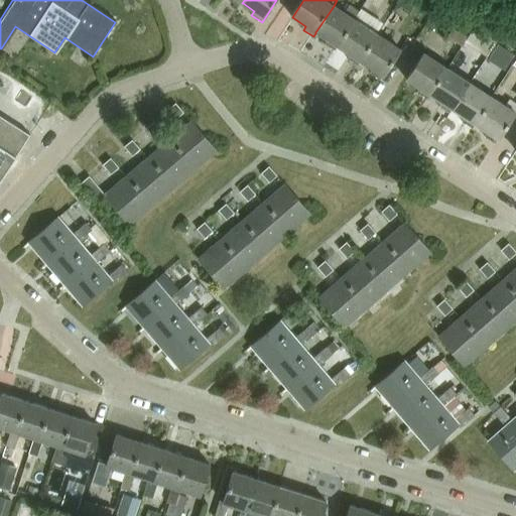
[(412,0),(400,0),(398,4),(412,13),(419,4),(412,0)]
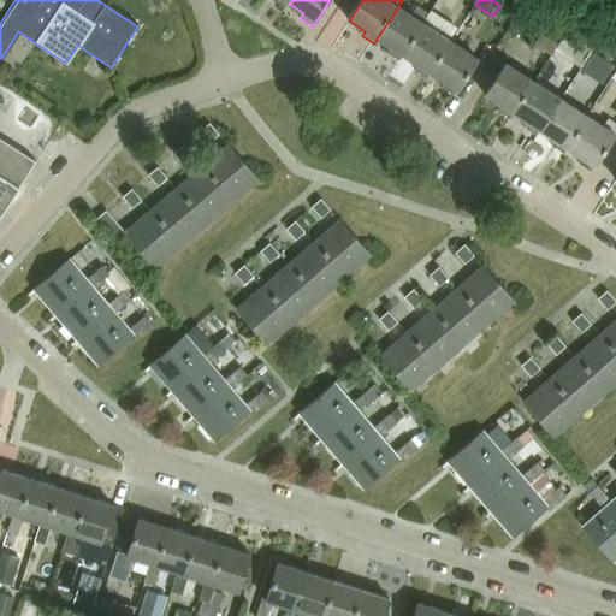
[(398,7),(377,39),(377,40),(392,49),(390,54),(397,59),(401,61),(404,57),(425,24),(421,22),(427,13),(418,7),(412,16),(398,7)]
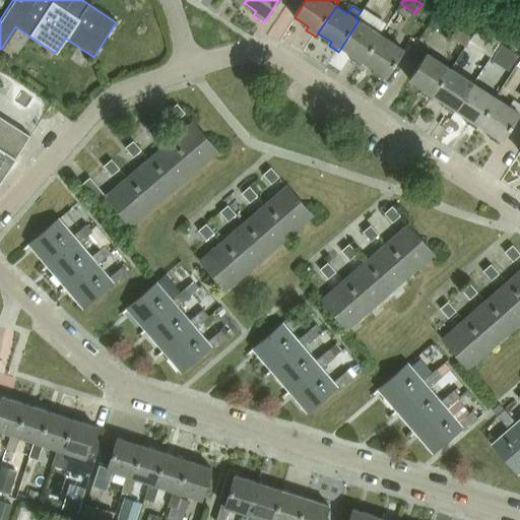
[(359,20),(341,48),(352,55),(350,59),(361,66),(364,63),(381,36),(379,35),(360,21),(359,20)]
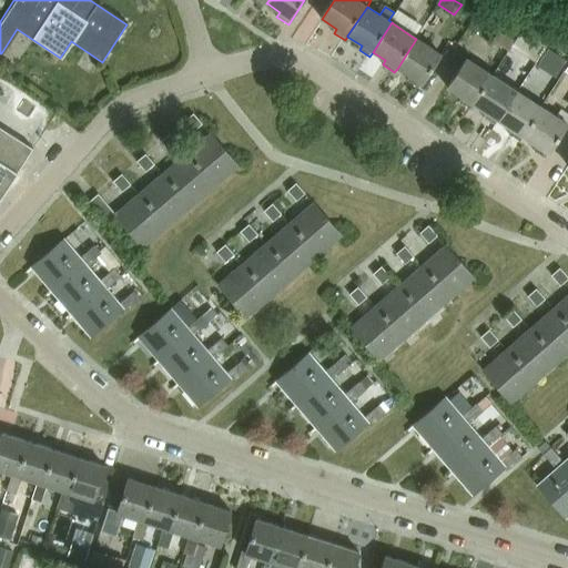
[(499,29),(493,40),(508,50),(511,44),(515,39),(499,29)]
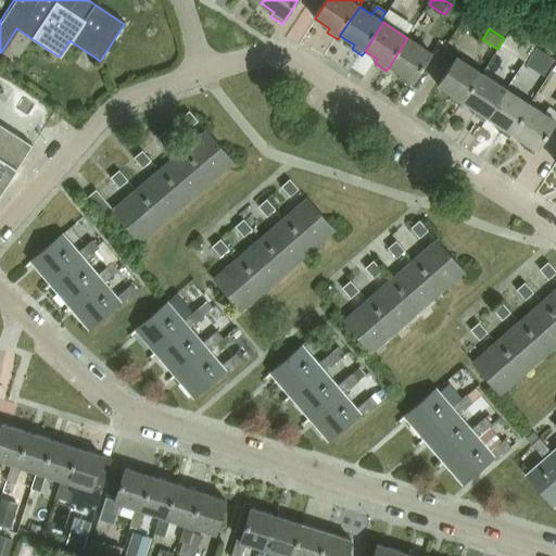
[(407,38),(389,67),(401,75),(399,78),(409,86),(412,83),(413,83),(432,54),(407,38)]
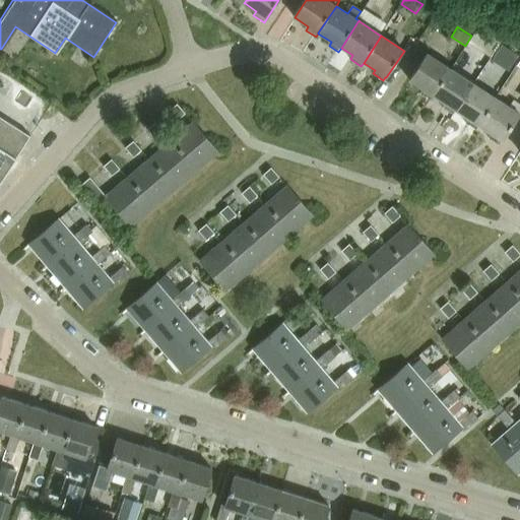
[(502,44),(492,60),(498,64),(508,48),(502,44)]
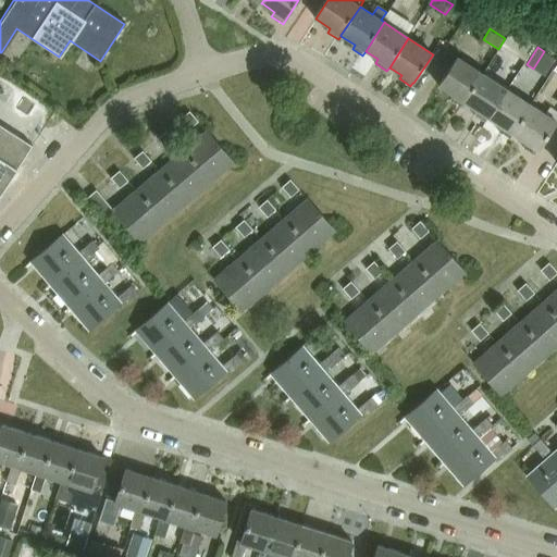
[(458,57),(440,86),(453,95),(450,99),(461,106),(463,101),(483,72),(458,57)]
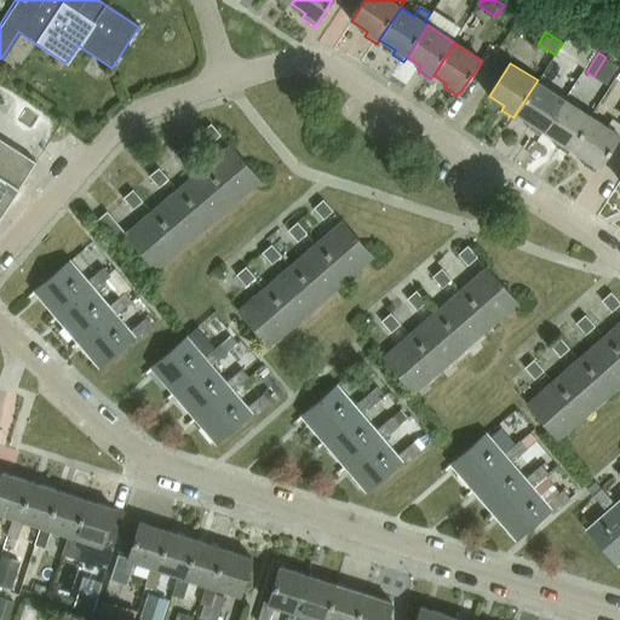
[(538,80),(516,113),(532,124),(528,127),(540,135),(543,131),(564,98),(538,80)]
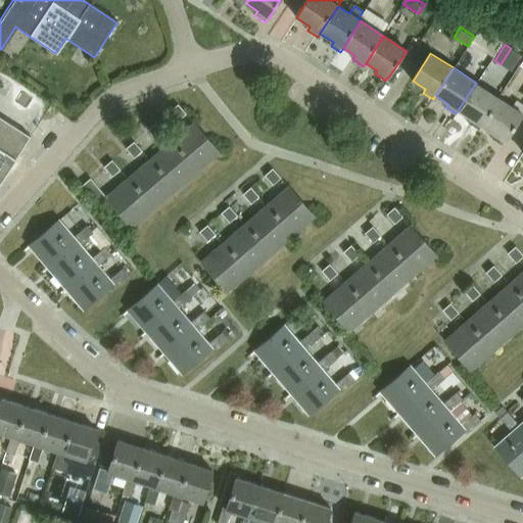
[(476,83),(458,110),(472,120),(469,123),(479,129),(481,126),(500,98),(476,83)]
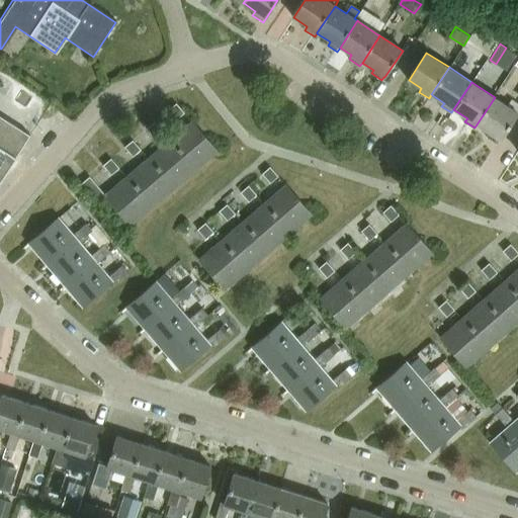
[(495,97),(477,124),(490,133),(488,137),(498,143),(517,112),(495,97)]
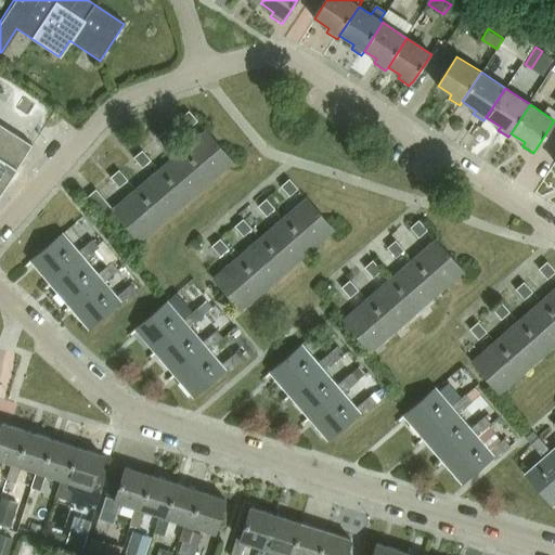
[(0,193),(31,144),(0,124),(0,193)]
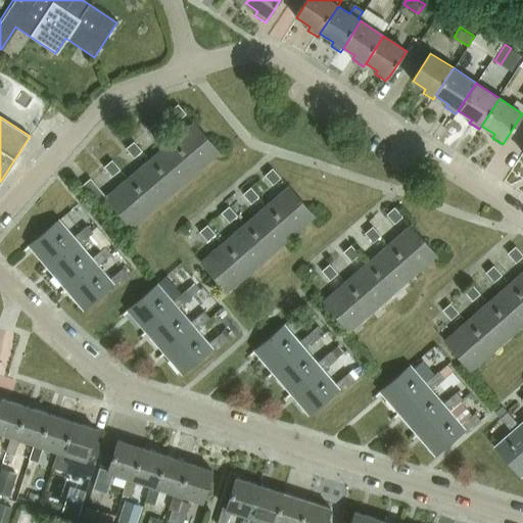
[(137,222),(232,151),(206,117),(112,188),(137,222)]
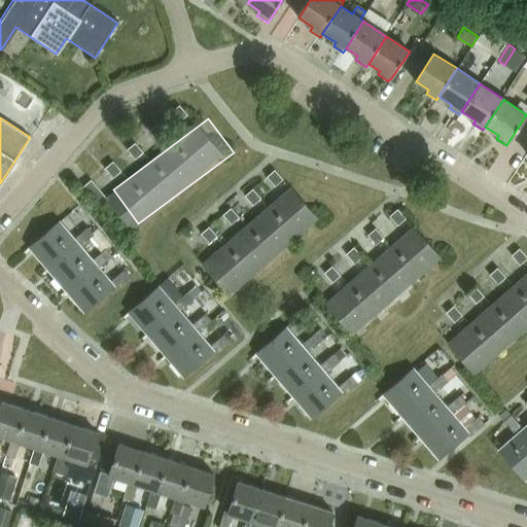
[(100,178),(91,184),(103,203),(111,198),(100,178)]
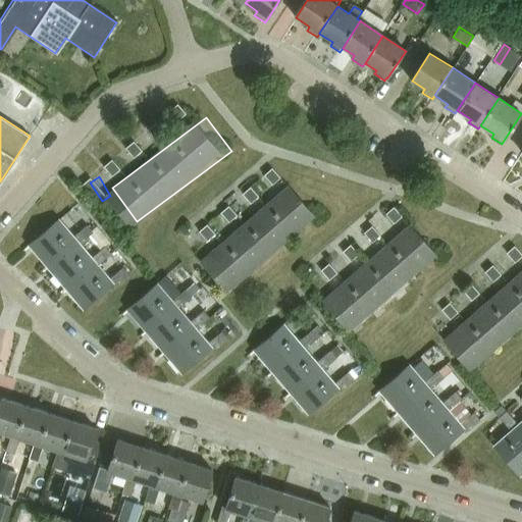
[(236,289),(325,213),(297,179),(207,256),(236,289)]
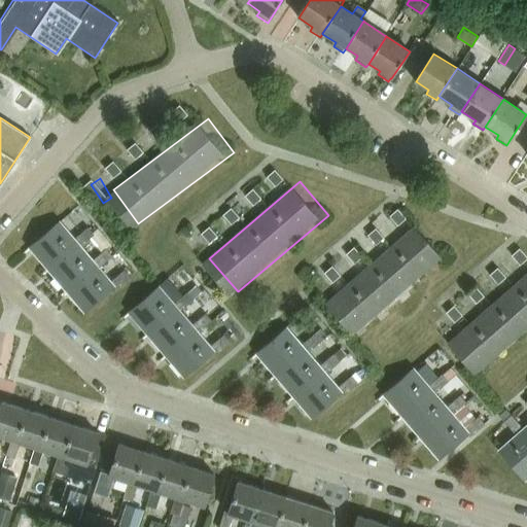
[(331,301),(361,332),(450,252),(420,219),(331,301)]
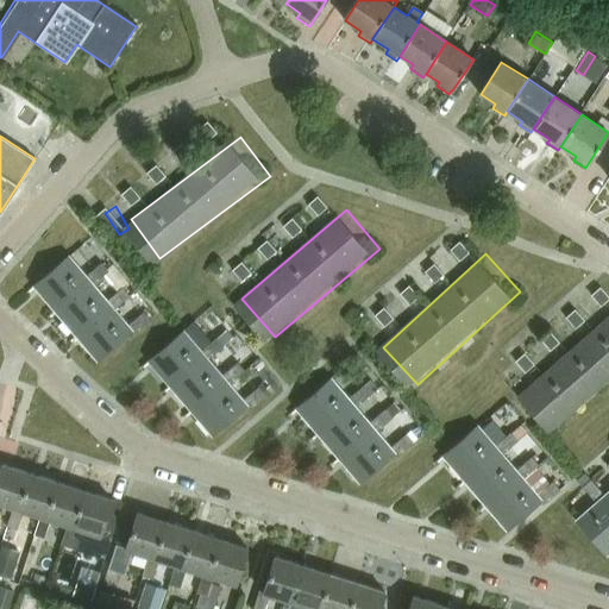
[(68,257),(33,286),(55,311),(89,281),(93,284),(108,271),(101,263),(85,277),(68,257)]
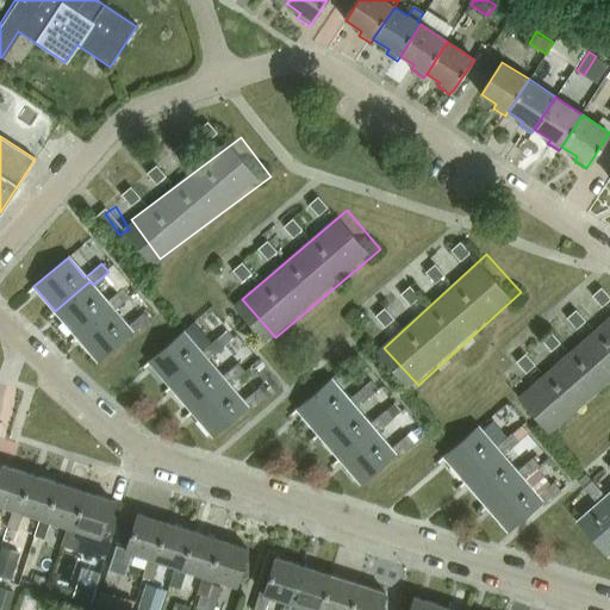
[(89,281),(55,311),(75,336),(111,305),(113,310),(130,296),(123,287),(106,302),(93,285),(89,281)]
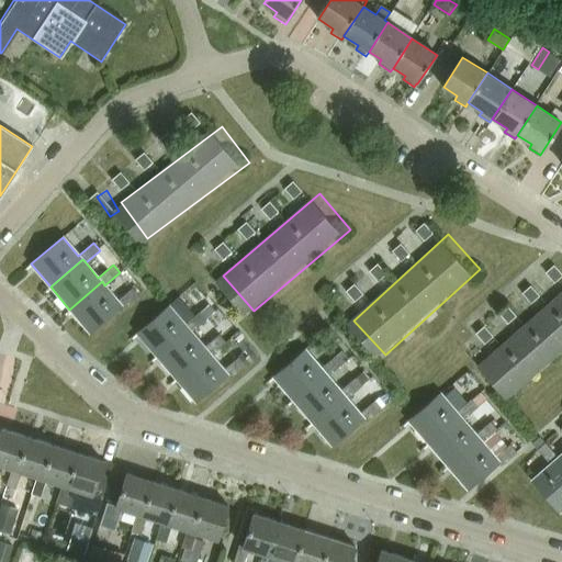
[(102,281),(69,310),(89,333),(121,305),(124,308),(139,295),(133,288),(117,300),(104,285),(102,281)]
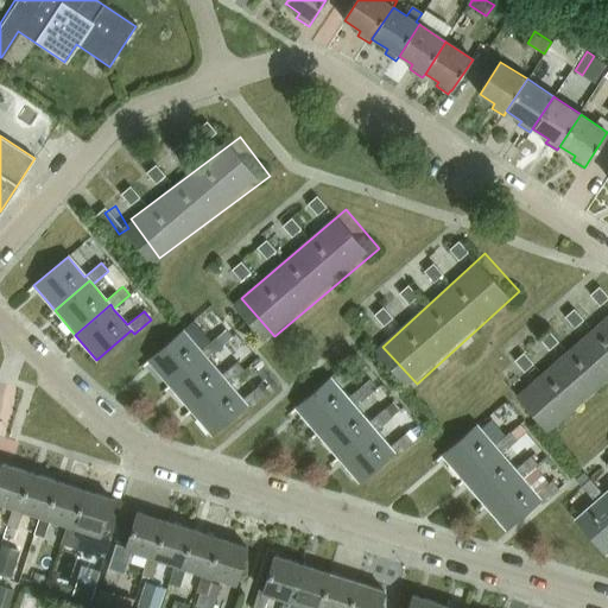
[(607,312),(523,393),(557,430),(607,382),(607,312)]
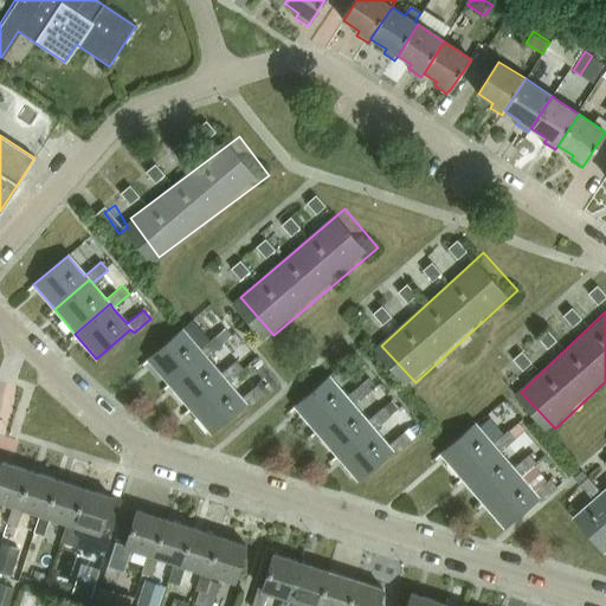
[(182,329),(148,358),(171,384),(205,355),(207,359),(224,345),(223,343),(217,335),(200,349),(182,329)]
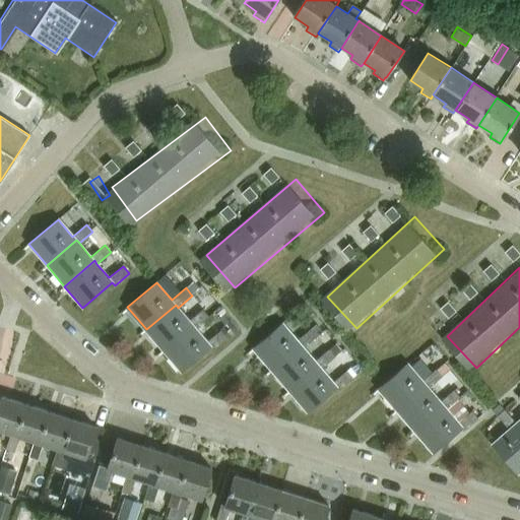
[(191,283),(186,287),(191,295),(196,289),(191,283)]
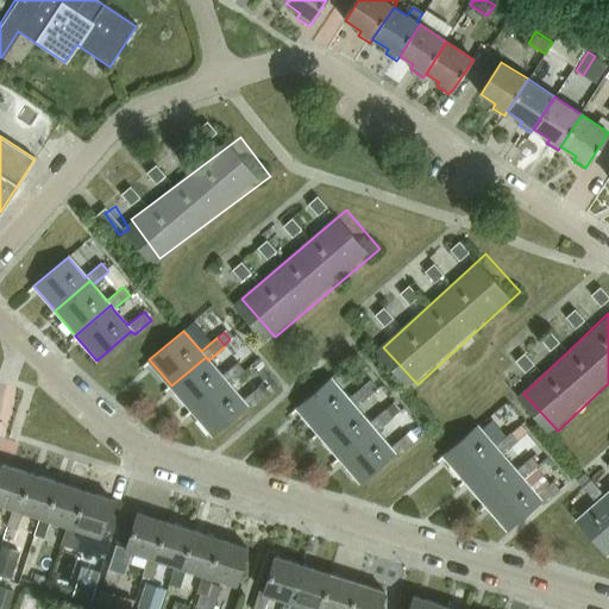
[(206,357),(171,385),(193,410),(227,381),(230,385),(246,371),(239,363),(223,376),(208,360),(206,357)]
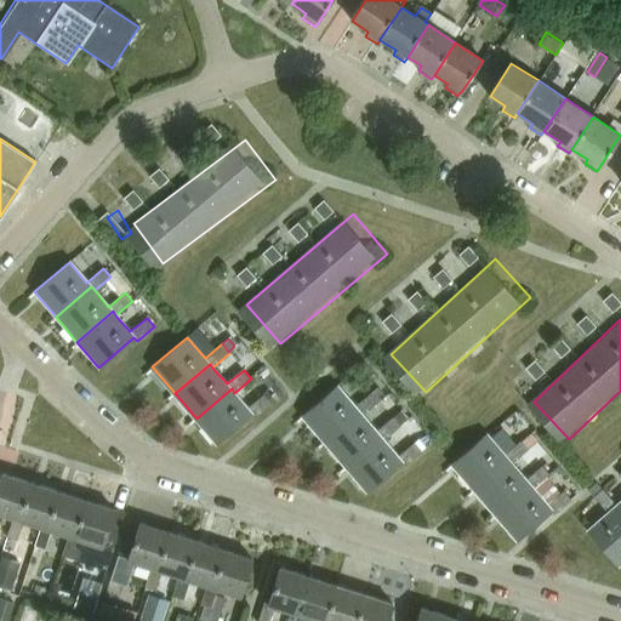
[(337,386),(302,415),(325,442),(360,411),(364,415),(380,402),(371,393),(355,406),(337,386)]
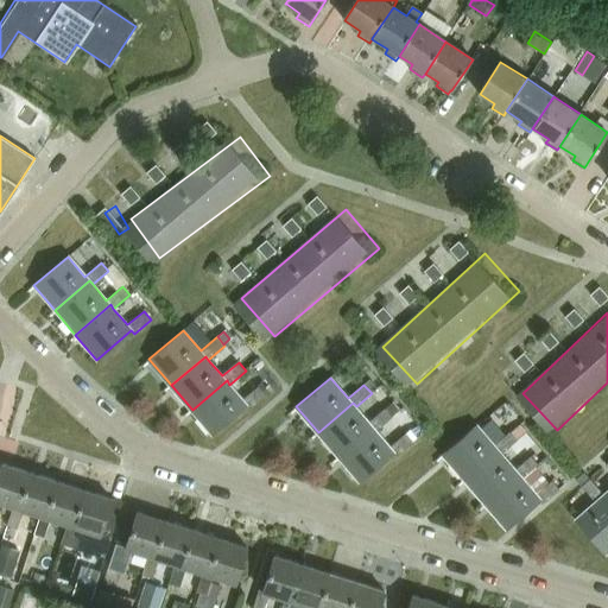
[(227,380),(192,410),(213,434),(246,406),(248,409),(266,394),(259,386),(242,400),(229,385),(227,380)]
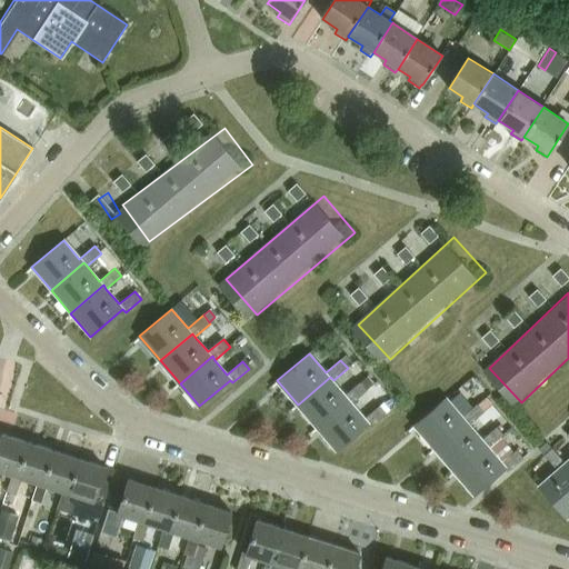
[(330,377),(298,405),(317,428),(350,400),(352,403),(367,391),(360,383),(346,396),(333,380),(330,377)]
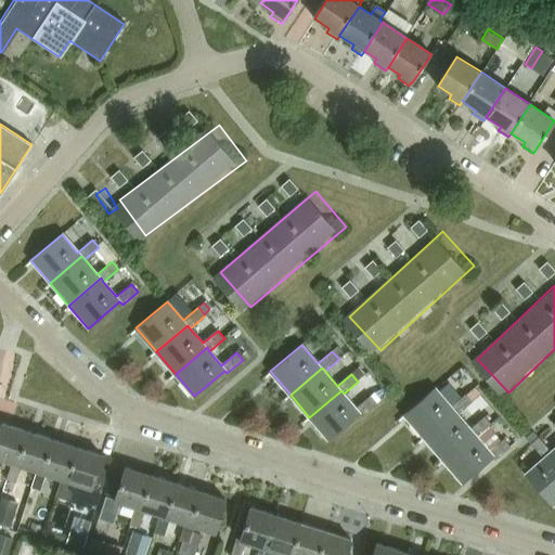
[(435,388),(403,415),(424,439),(455,412),(459,415),(473,402),(465,394),(451,407),(435,388)]
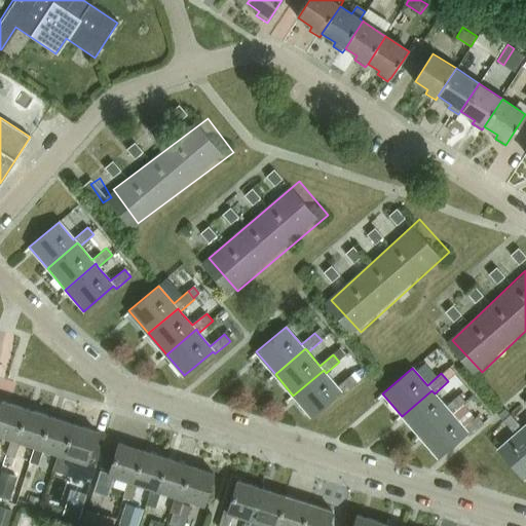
[(338,386),(326,373),(324,370),(293,396),(310,416),(340,391),(342,395),(358,382),(351,375),(338,386)]
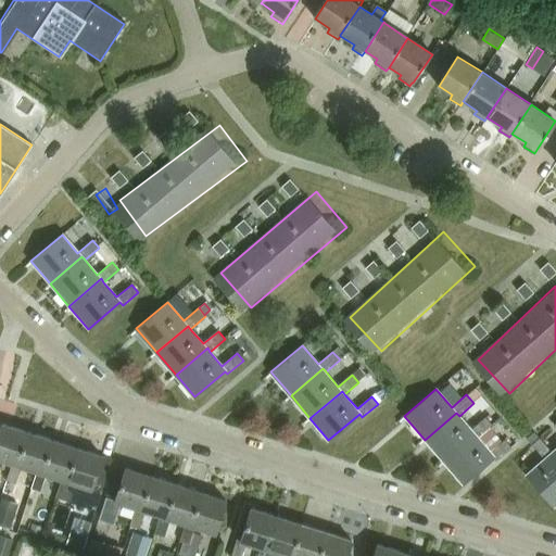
[(376,393),(371,396),(378,404),(382,400),(376,393)]
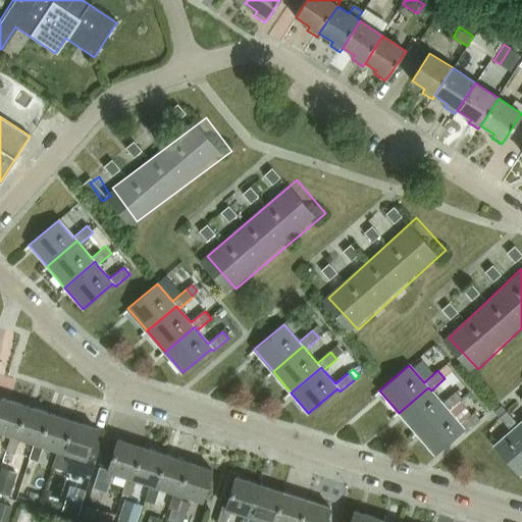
[(428,387),(399,413),(417,433),(446,408),(449,411),(462,399),(456,392),(442,404),(431,390),(428,387)]
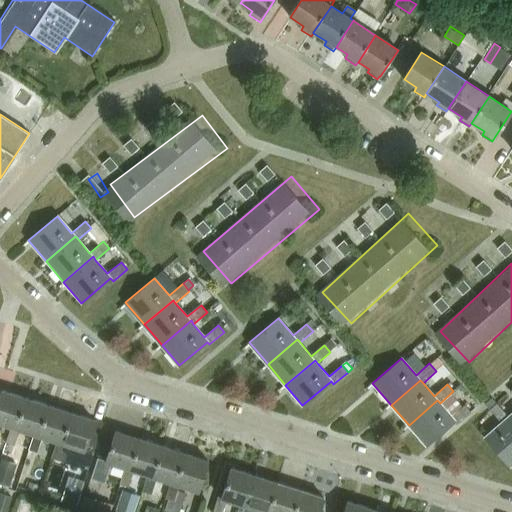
[(15,427),(25,396),(0,388),(0,422),(11,426),(15,427)]
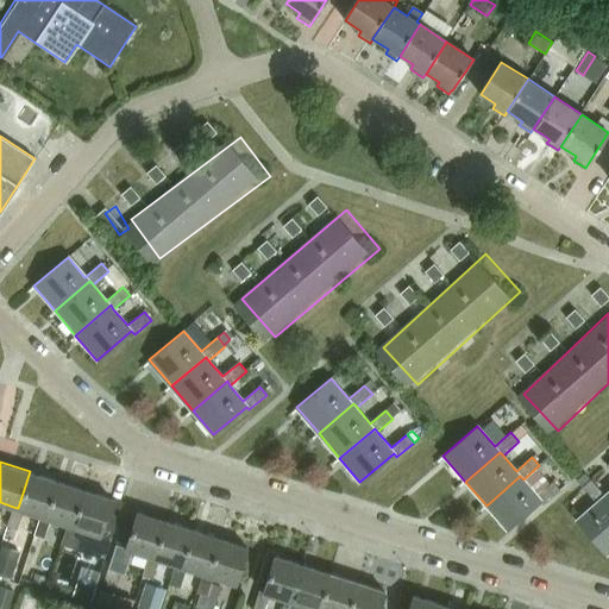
[(13,507),(6,526),(17,529),(23,510),(39,515),(44,516),(56,481),(30,471),(18,508),(13,507)]
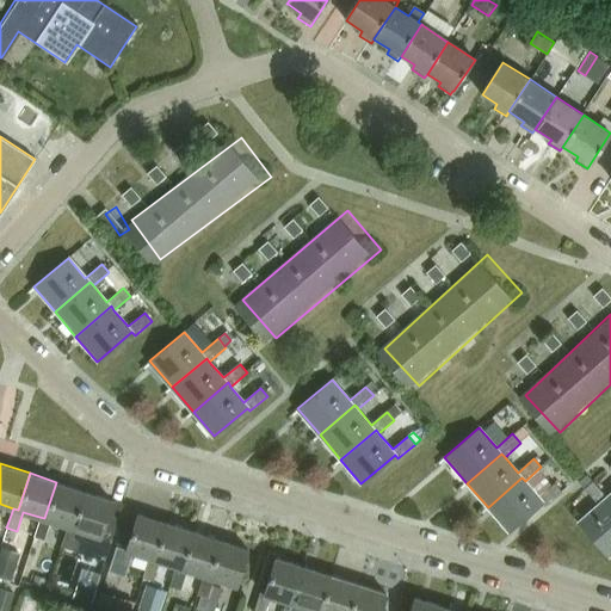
[(610,508),(604,500),(608,498),(587,475),(579,482),(599,505),(579,523),(608,556),(610,553),(610,508)]
